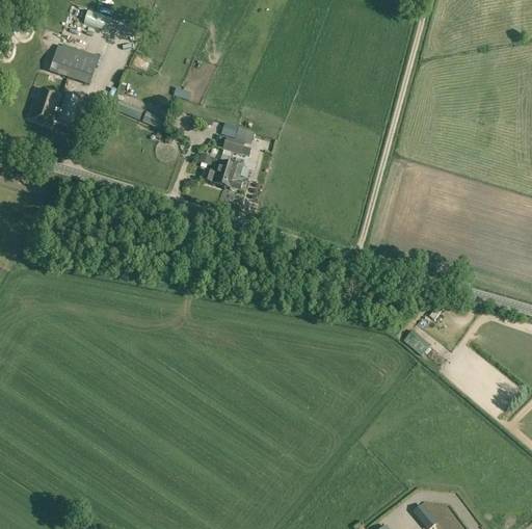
[(83,22),(107,29),(112,16),(88,7),(83,22)]
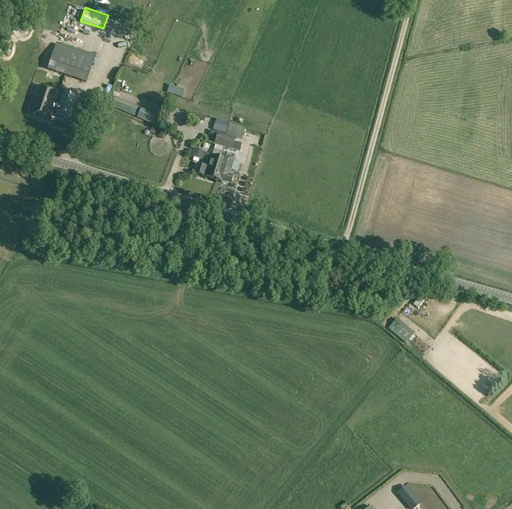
[(86,80),(95,55),(56,42),(47,67),(86,80)]
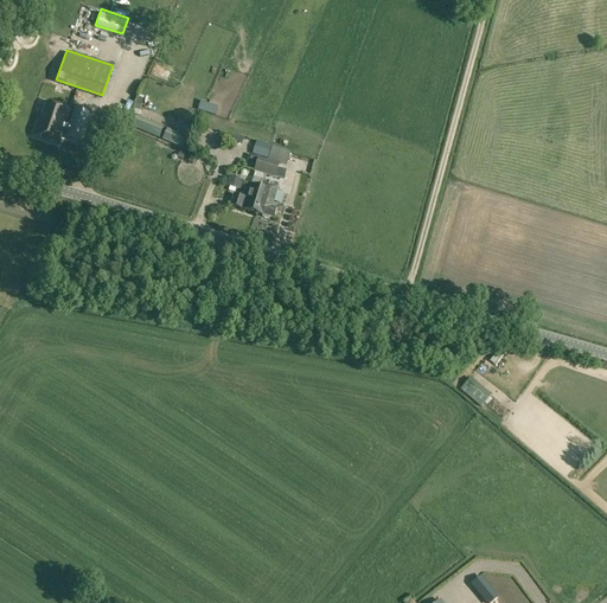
[(158,108),(161,95),(152,92),(148,106),(158,108)]
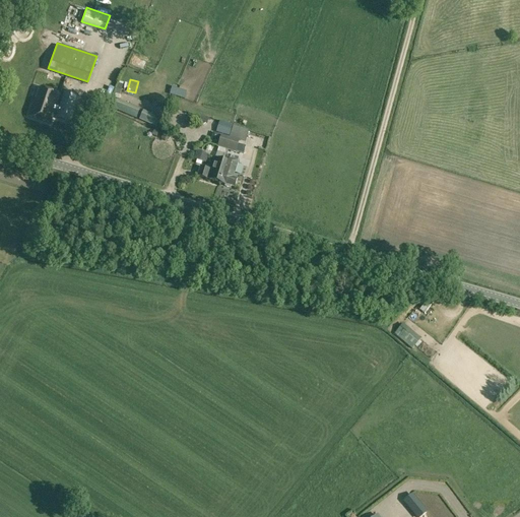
[(69,118),(76,97),(63,92),(58,109),(55,108),(60,92),(38,84),(38,85),(33,83),(28,94),(34,97),(28,114),(51,121),(54,111),(57,112),(56,114),(69,118)]
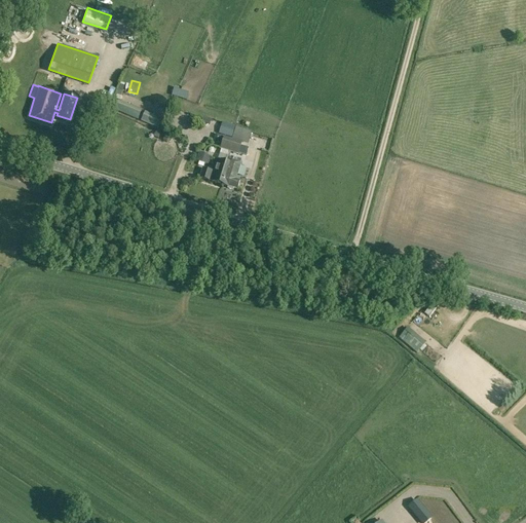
[(142,108),(125,101),(118,98),(114,107),(122,110),(138,117),(142,108)]
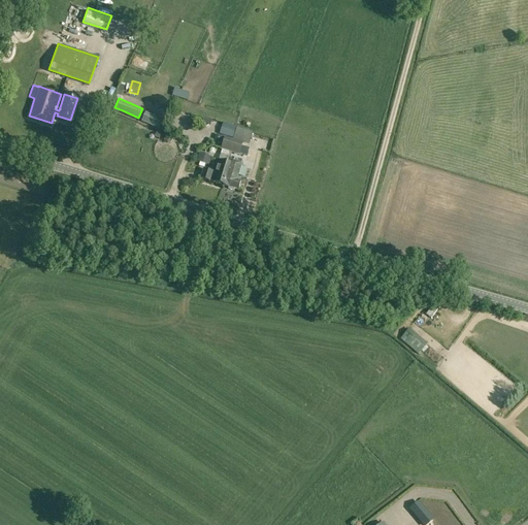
[(163,118),(145,109),(141,119),(159,127),(163,118)]
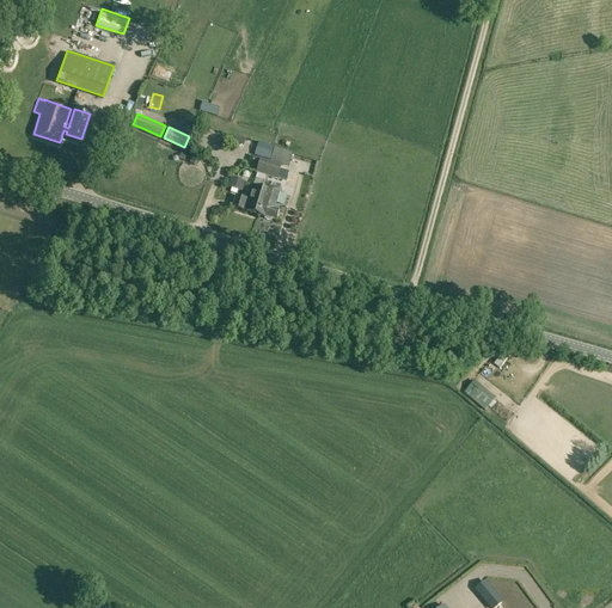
[(286,147),(274,145),(259,140),(256,153),(261,155),(256,171),(276,177),(277,174),(287,178),(289,169),(280,166),(286,147)]
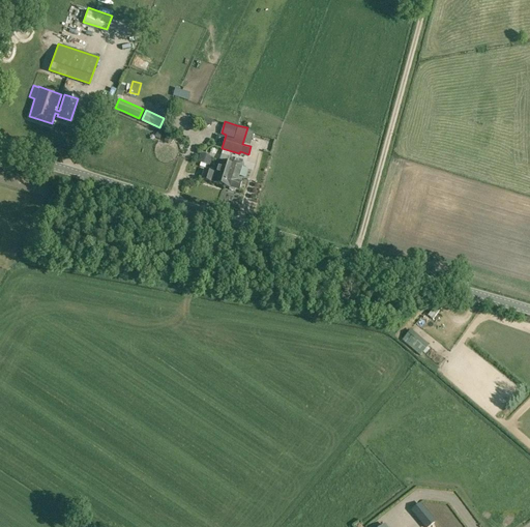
[(201,152),(199,159),(210,163),(212,155),(201,152)]
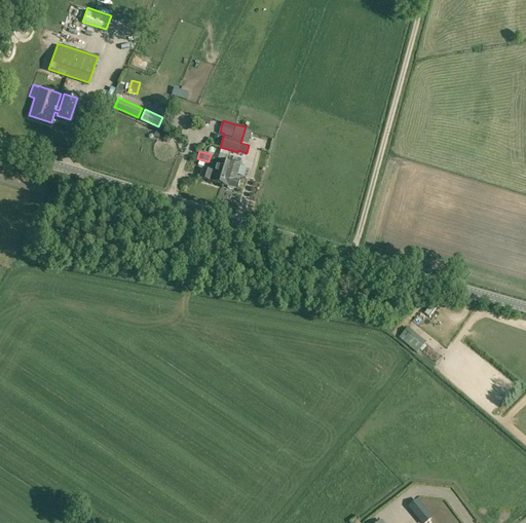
[(216,156),(213,170),(201,166),(199,176),(210,179),(228,184),(227,186),(233,187),(233,185),(237,186),(239,180),(235,178),(239,160),(233,158),(232,160),(216,156)]
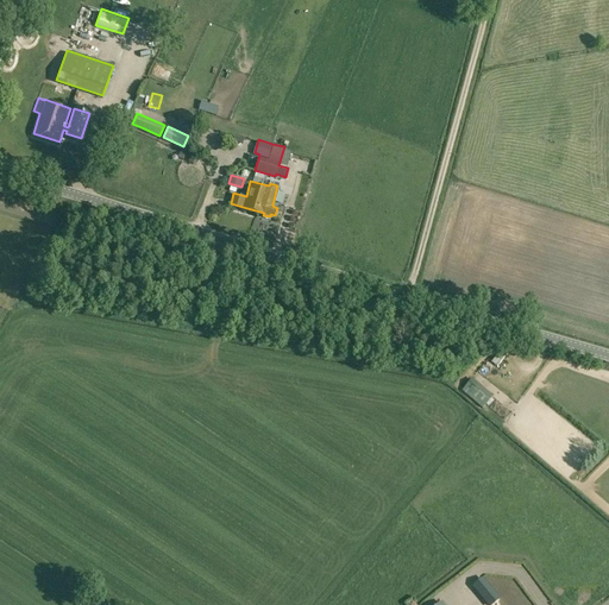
[(485,402),(493,394),(472,376),(465,384),(485,402)]
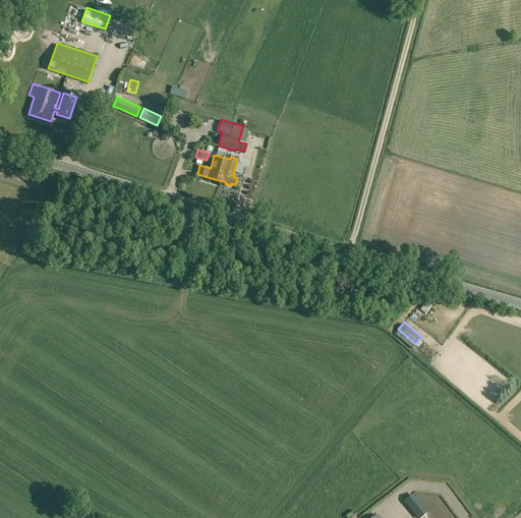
[(411,493),(404,499),(397,504),(405,513),(412,508),(419,517),(426,511),(411,493)]
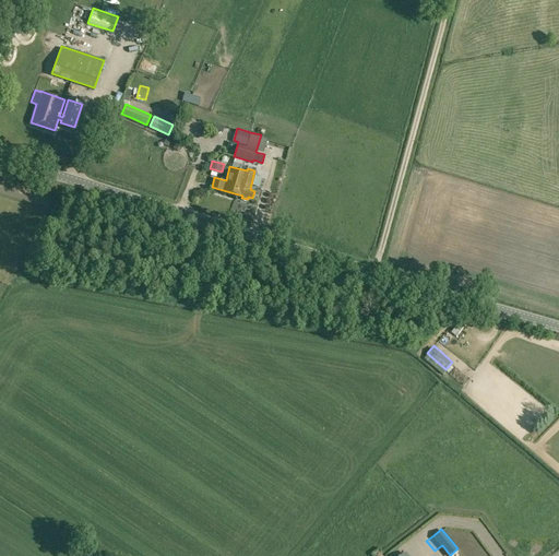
[(409,551),(415,555),(418,555),(426,548),(418,542),(409,551)]
